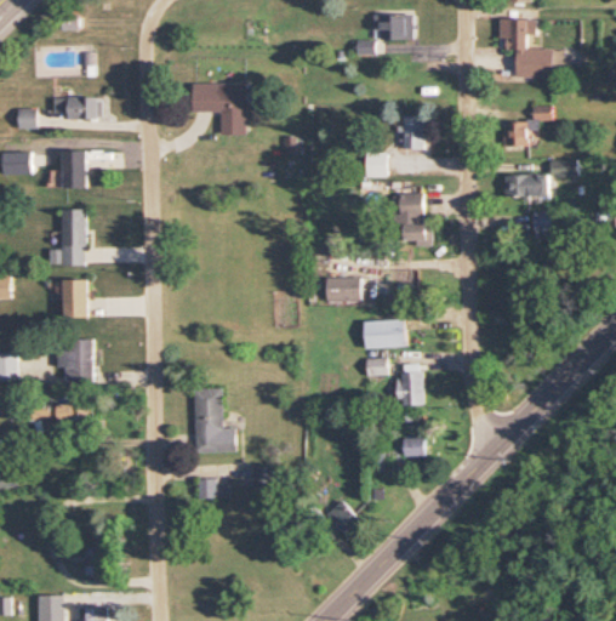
[(410,13),(371,15),(371,29),(378,29),(378,39),(411,39),(410,13)]
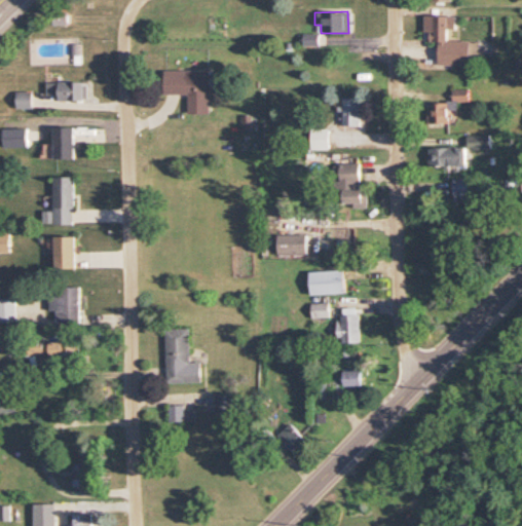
[(429,15),(452,16),(452,26),(444,26),(444,41),(478,41),(477,57),(470,55),(470,67),(435,66),(436,41),(429,40),(429,15)]
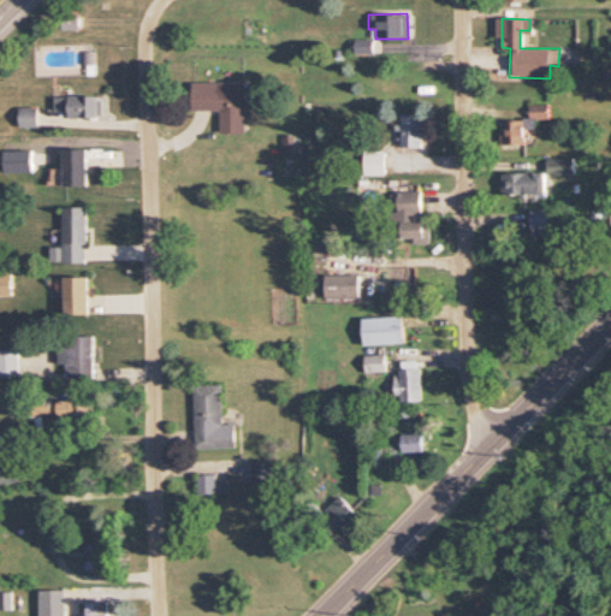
[(351,53),(371,52),(369,40),(351,40),(351,53)]
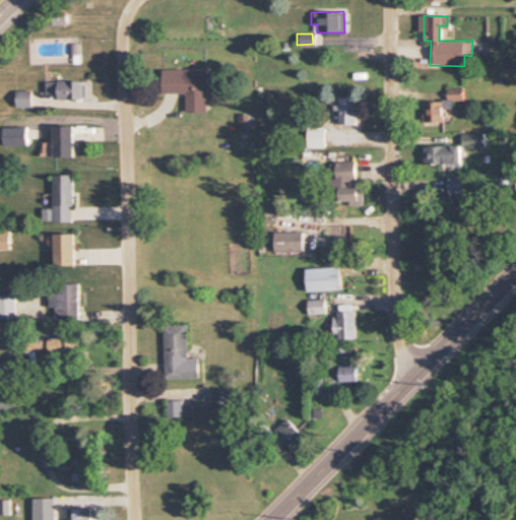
[(204,112),(204,70),(158,70),(158,93),(182,93),(182,112),(204,112)]
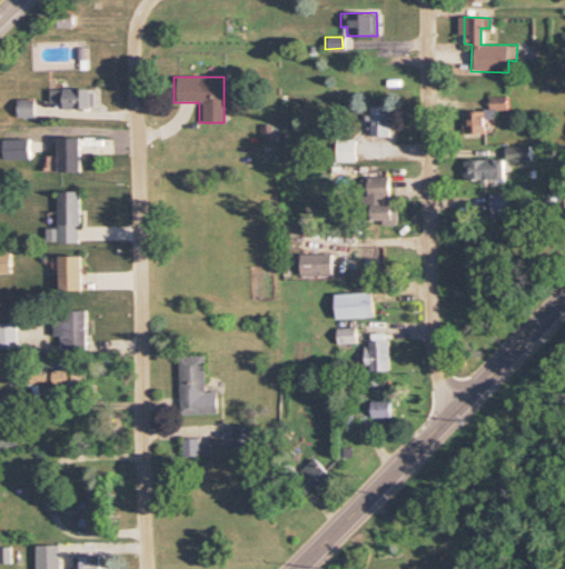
[(48,89),(48,108),(91,107),(91,88),(48,89)]
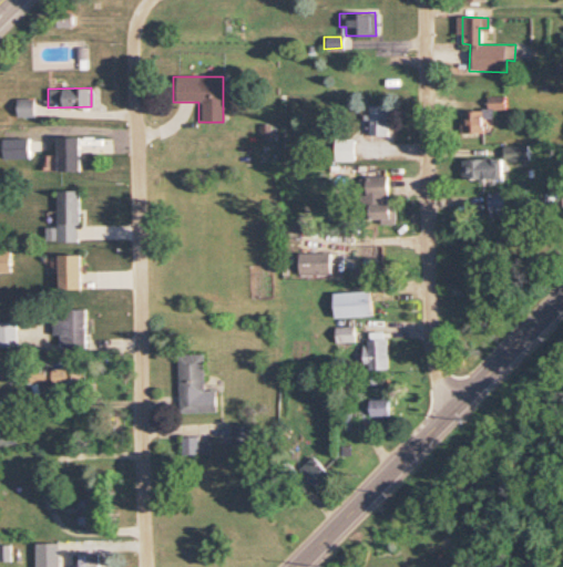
[(487,95),(503,95),(503,109),(487,109),(487,95)]
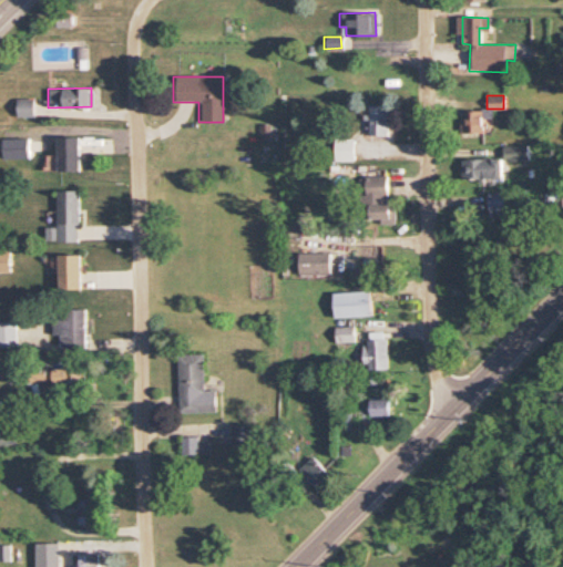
[(14,116),(32,116),(31,98),(14,99),(14,116)]
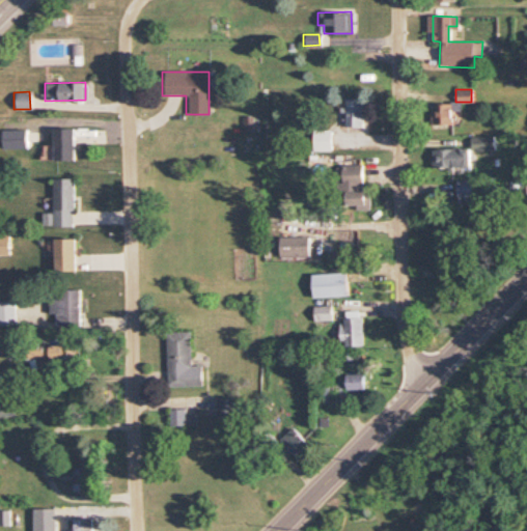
[(343,129),(360,129),(360,99),(343,99),(343,129)]
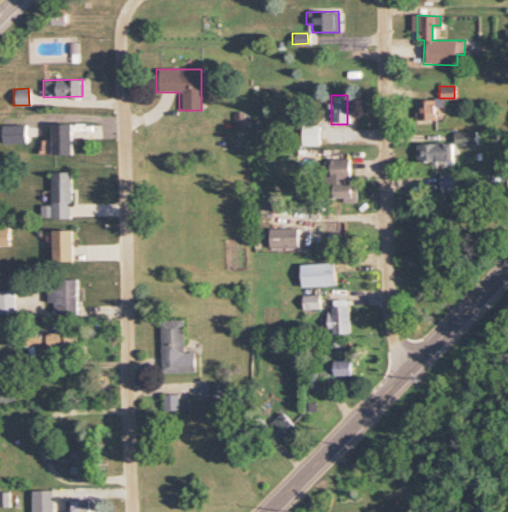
[(416,100),(433,99),(434,120),(414,120),(414,110),(416,109),(416,100)]
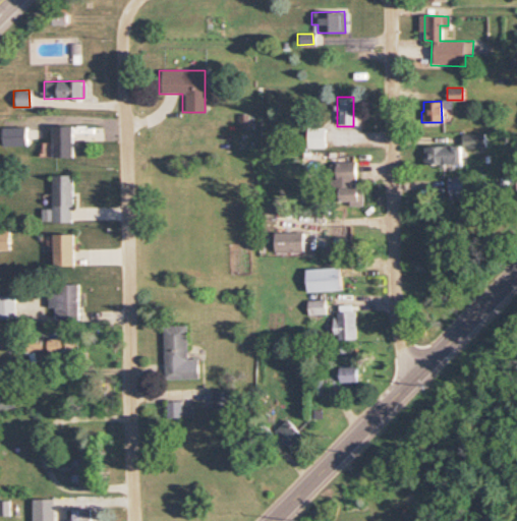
[(71,158),(71,126),(51,127),(51,158),(71,158)]
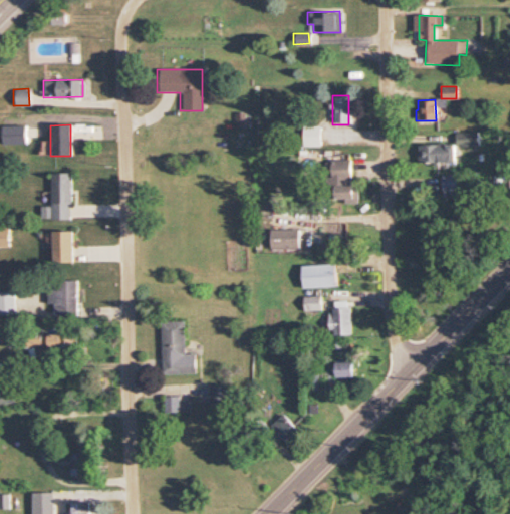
[(1,145),(24,144),(24,125),(0,125),(1,145)]
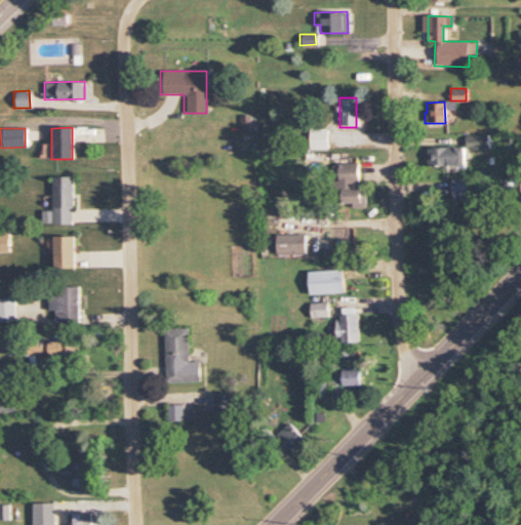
[(465,134),(486,133),(486,148),(465,148),(465,134)]
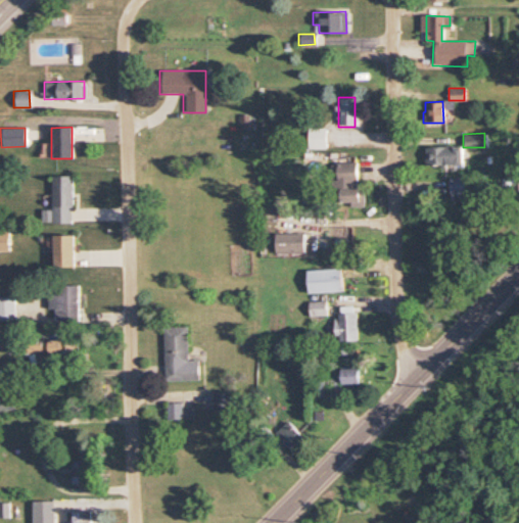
[(425,146),(461,146),(462,164),(424,165),(424,154),(425,154),(425,146)]
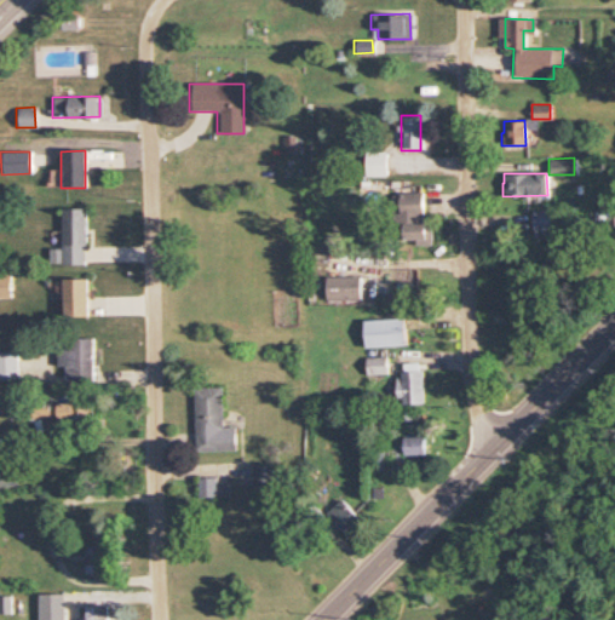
[(424,241),(424,194),(394,194),(394,241),(424,241)]
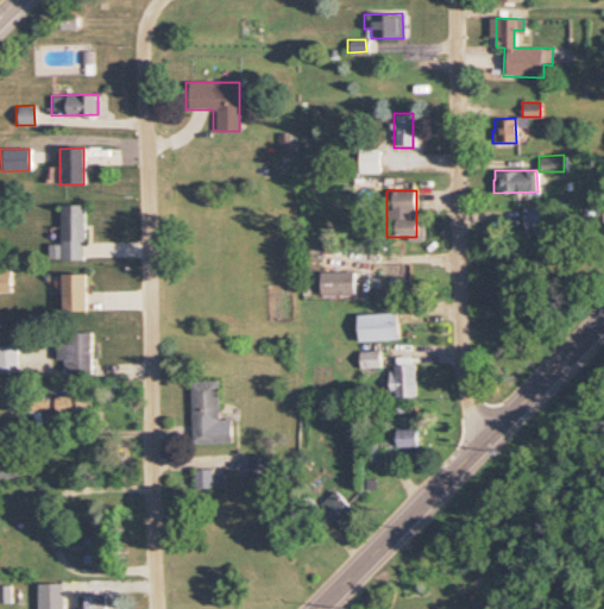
[(58,259),(81,259),(81,206),(58,206),(58,259)]
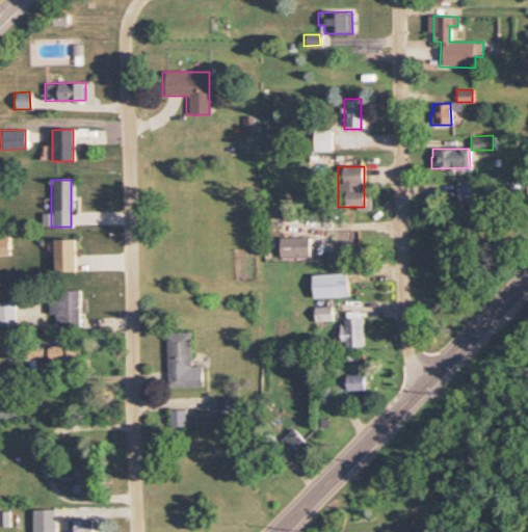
[(455,180),(473,180),(473,203),(455,203),(455,180)]
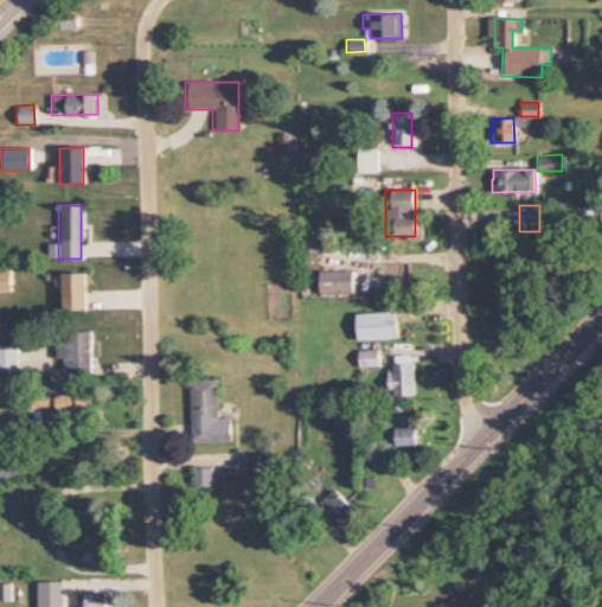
[(316,272),(316,295),(350,295),(350,272),(316,272)]
